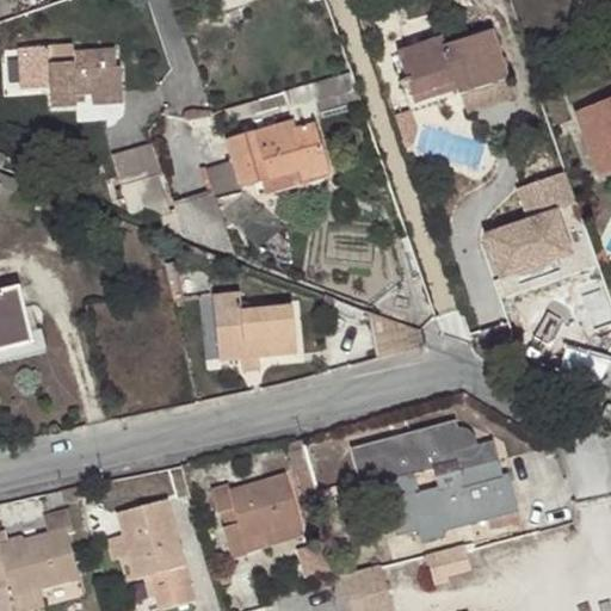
[(443,37),(397,53),(415,110),(507,79),(491,30),(445,45),(443,37)]
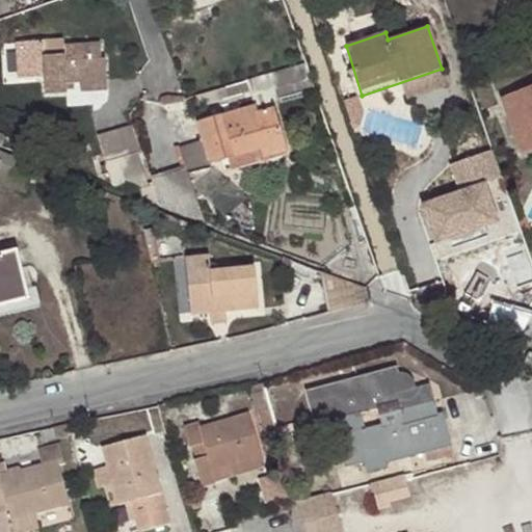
[(65,82),(81,81),(105,80),(104,56),(101,56),(100,43),(63,45),(62,40),(43,41),(46,92),(65,91),(65,82)]
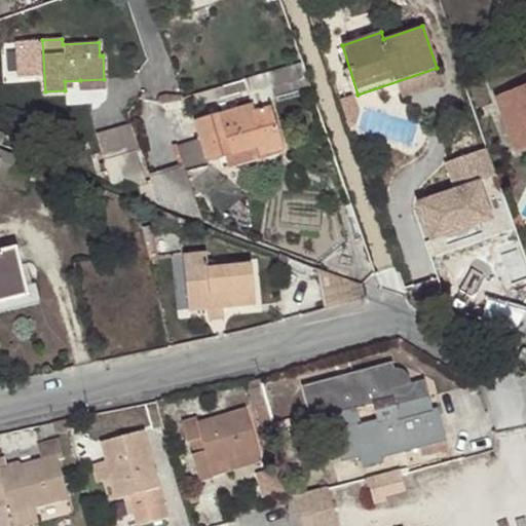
[(310,82),(303,62),(243,79),(252,104),(194,120),(201,146),(207,161),(227,154),(256,146),(258,155),(284,147),(272,107),(271,107),(268,96),(310,82)]
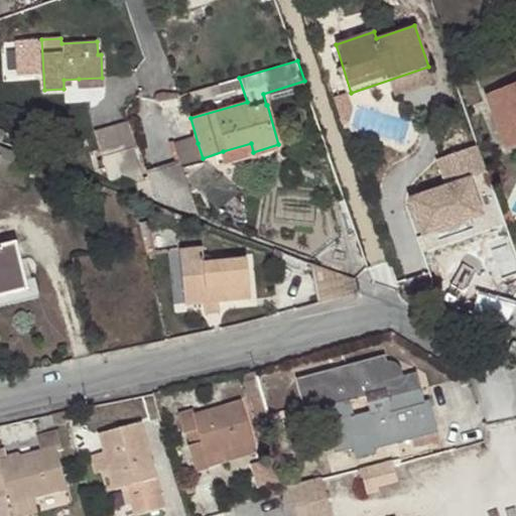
[(102,78),(79,79),(79,88),(103,86),(102,78)]
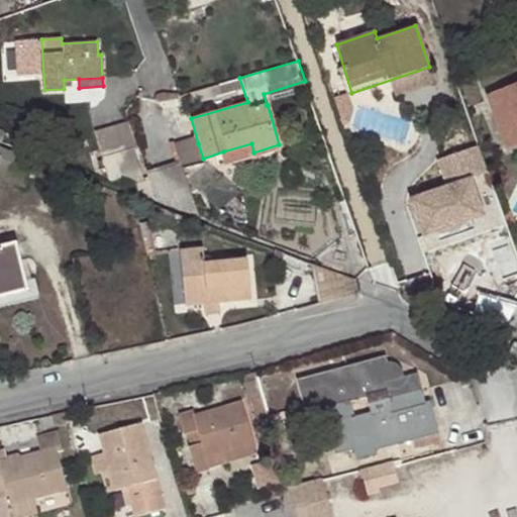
[(506,148),(516,143),(516,83),(486,96),(506,148)]
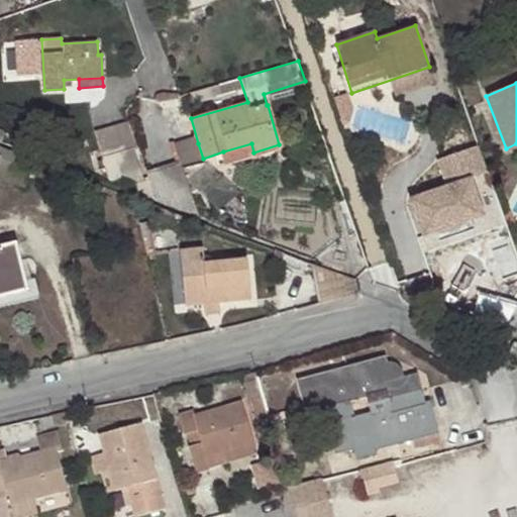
[(95,133),(102,159),(133,148),(137,147),(129,123),(95,133)]
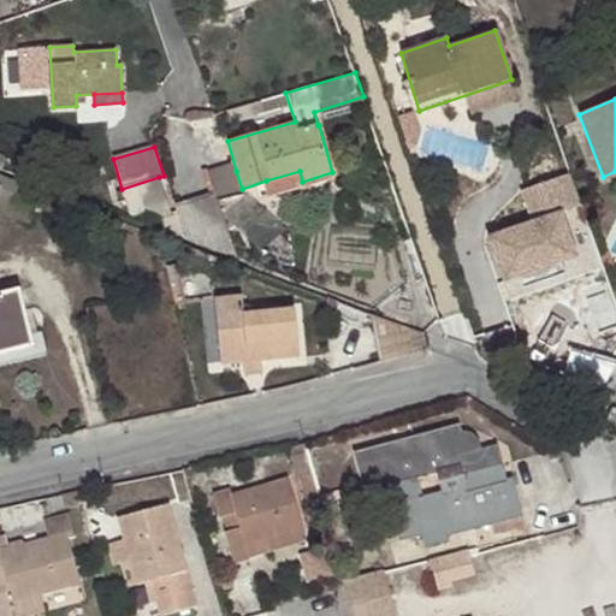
[(215,195),(217,201),(243,193),(242,189),(236,171),(209,178),(215,195)]
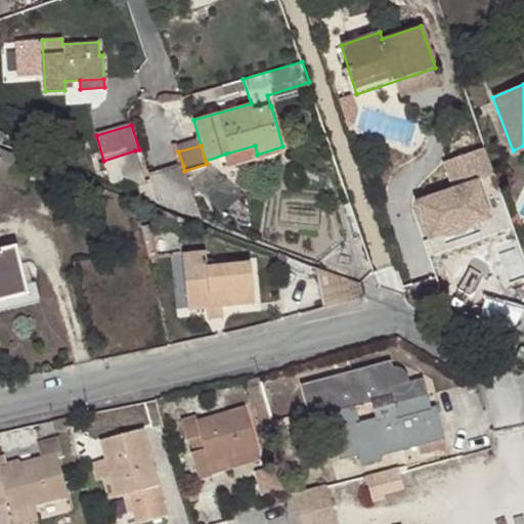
[(257,155),(255,145),(226,154),(229,163),(257,155)]
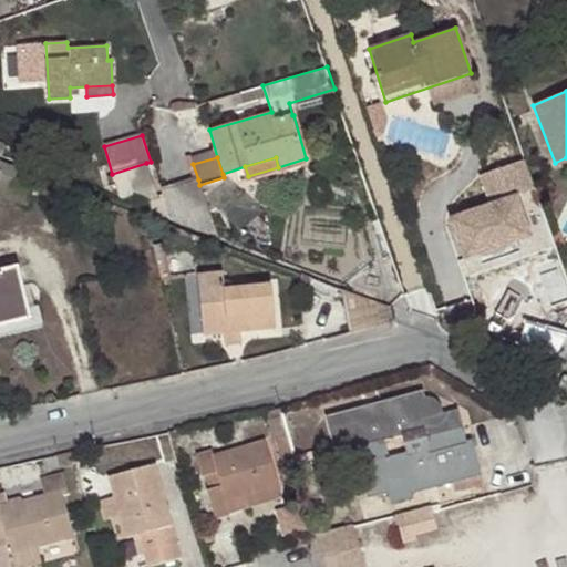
[(529,160),(484,174),(493,205),(455,217),(470,264),(554,238),(529,160)]
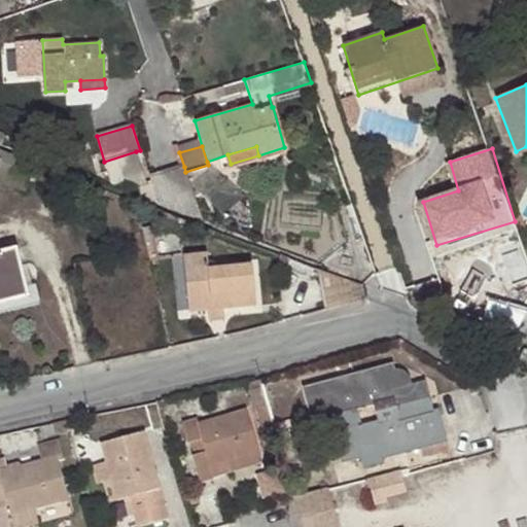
[(136,151),(104,162),(110,184),(125,180),(127,188),(145,182),(136,151)]
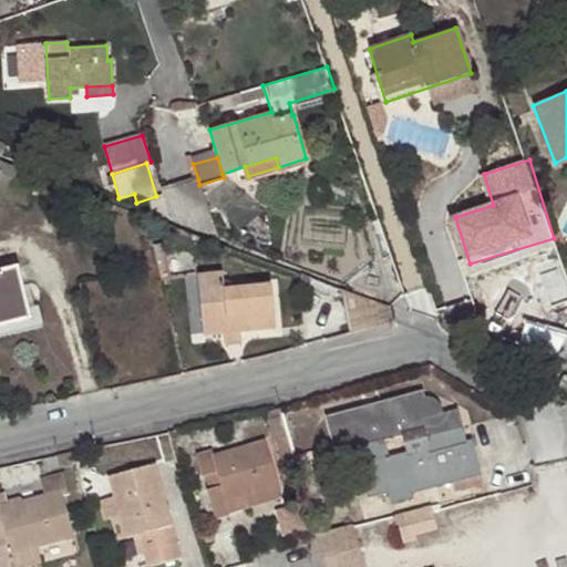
[(171,219),(216,236),(199,185),(198,179),(161,193),(171,219)]
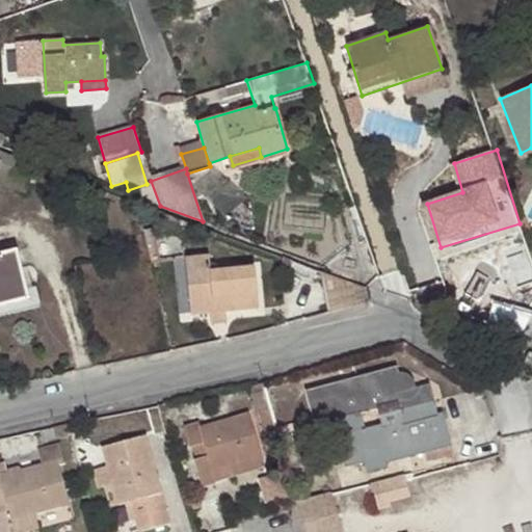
[(0,253),(0,304),(28,298),(25,288),(16,249),(0,253)]
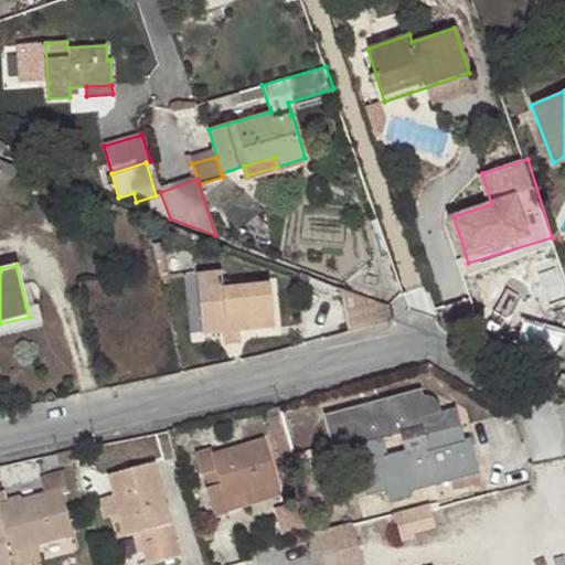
[(201,336),(222,332),(240,331),(275,328),(270,283),(224,288),(221,270),(194,274),(201,336)]
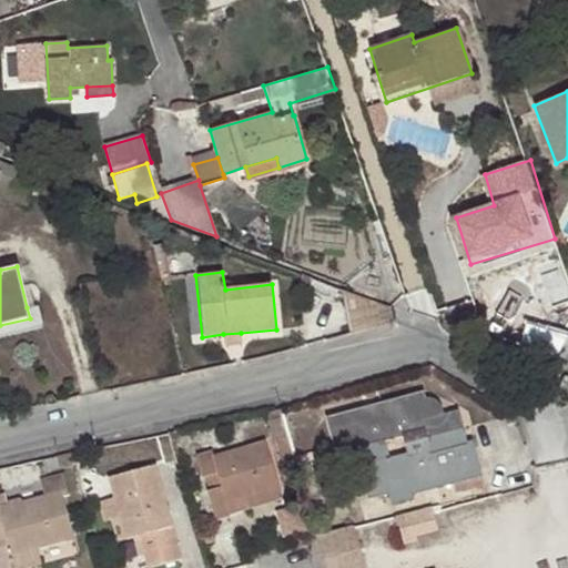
[(312,277),(302,274),(295,292),(305,296),(312,277)]
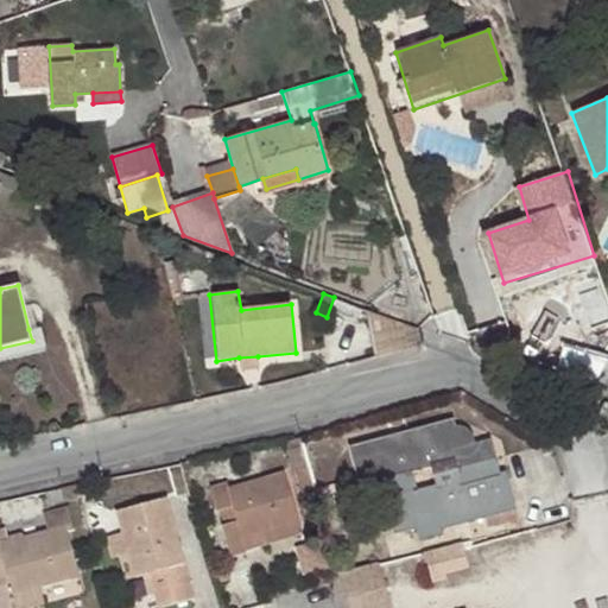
[(0,348),(0,360),(42,350),(44,349),(45,347),(39,325),(29,329),(32,341),(0,348)]
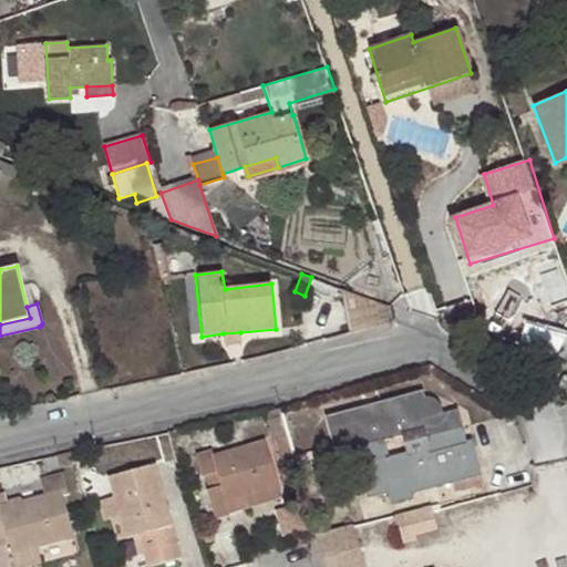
[(240,332),(223,333),(224,347),(241,344),(240,332)]
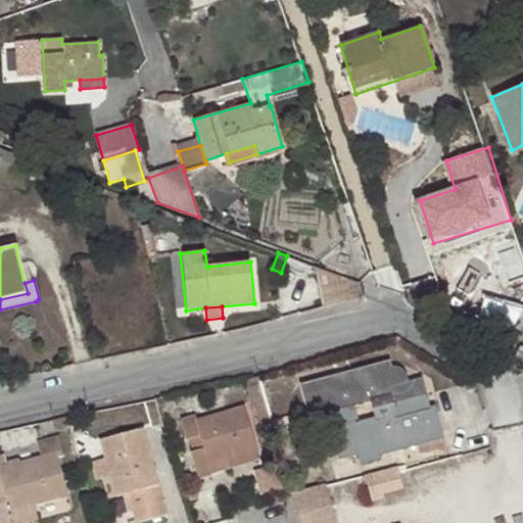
[(389,360),(302,383),(311,417),(328,412),(340,457),(360,452),(363,462),(380,457),(377,447),(384,445),(386,449),(442,434),(434,405),(431,406),(422,375),(395,382),(389,360)]
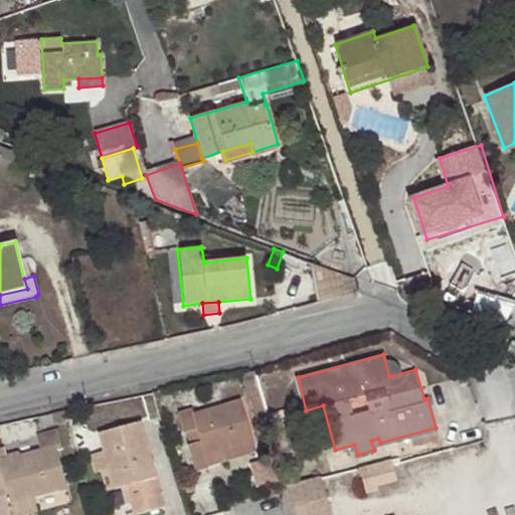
[(253,378),(241,381),(250,413),(252,413),(258,430),(268,426),(253,378)]
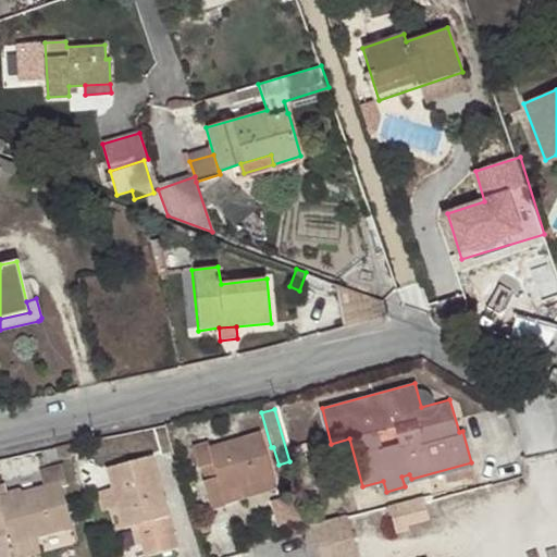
[(209,508),(246,497),(244,486),(274,478),(261,433),(210,448),(208,442),(192,447),(198,469),(202,468),(205,480),(201,481),(209,508)]
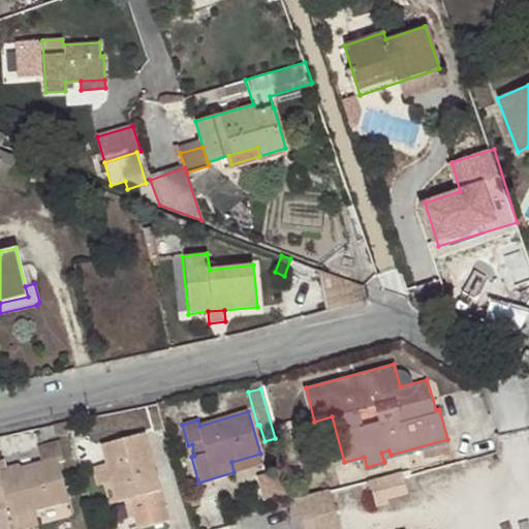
[(76,419),(68,422),(71,436),(80,434),(76,419)]
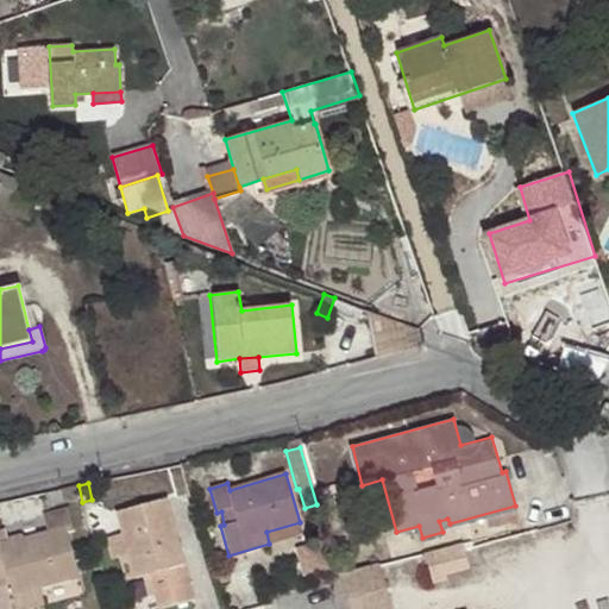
[(111,559),(119,557),(127,554),(133,577),(142,575),(165,569),(170,586),(155,589),(159,607),(193,598),(165,498),(114,512),(121,533),(104,538),(111,559)]
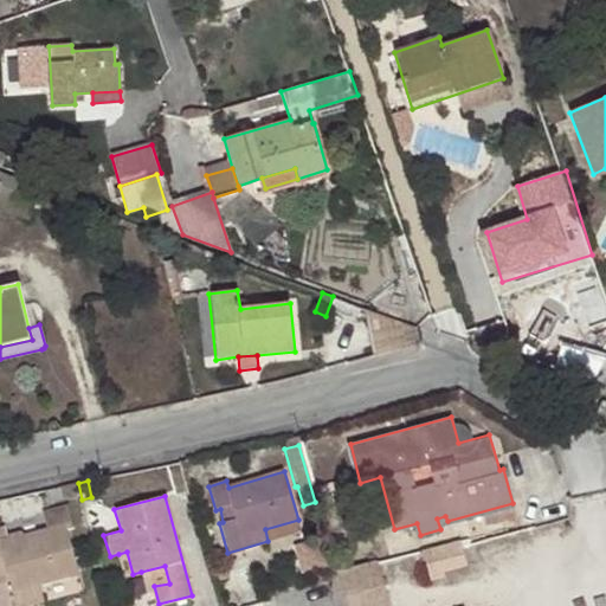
[(0,581),(7,580),(10,588),(11,592),(39,584),(79,574),(66,530),(73,529),(68,505),(40,513),(46,529),(0,541),(0,581)]
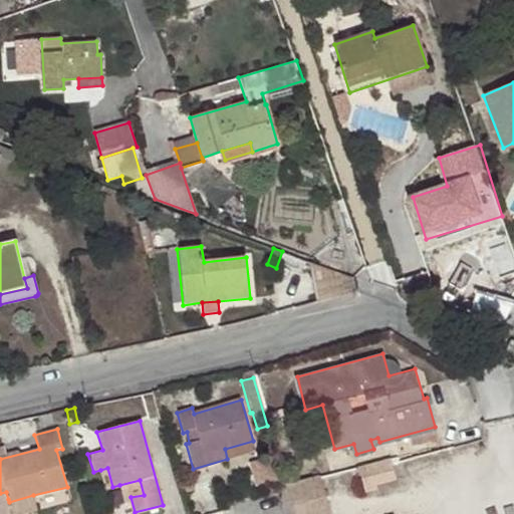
[(225,449),(227,459),(256,451),(253,441),(225,449)]
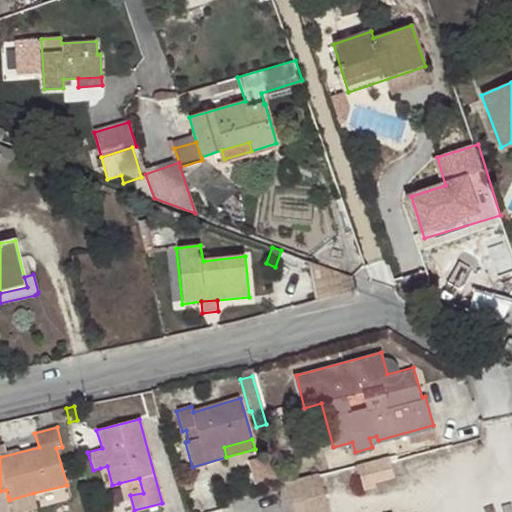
[(390,461),(387,455),(382,457),(386,472),(372,475),(374,482),(394,477),(390,461)]
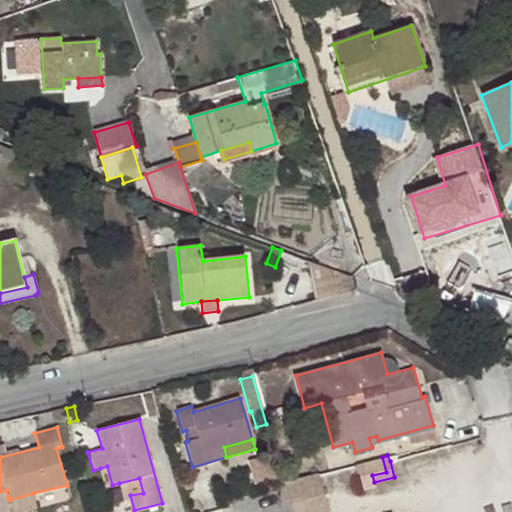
[(256,461),(260,482),(279,479),(275,457),(256,461)]
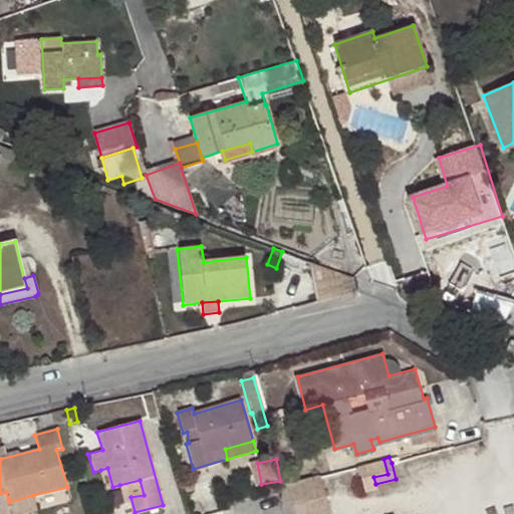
[(356,467),(363,493),(376,490),(375,484),(373,477),(388,474),(383,459),(356,467)]
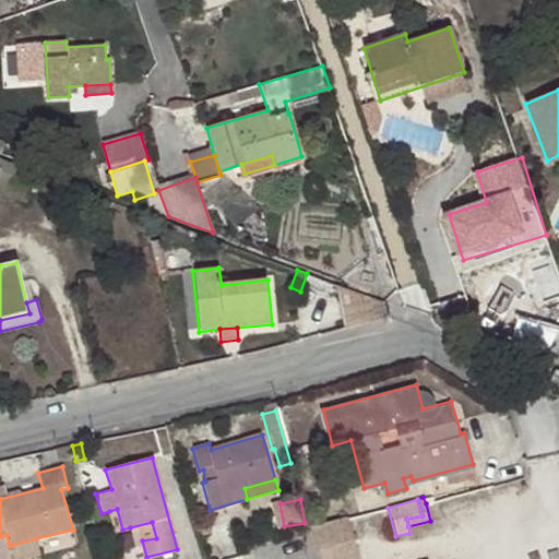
[(117,509),(109,511),(115,533),(122,530),(117,509)]
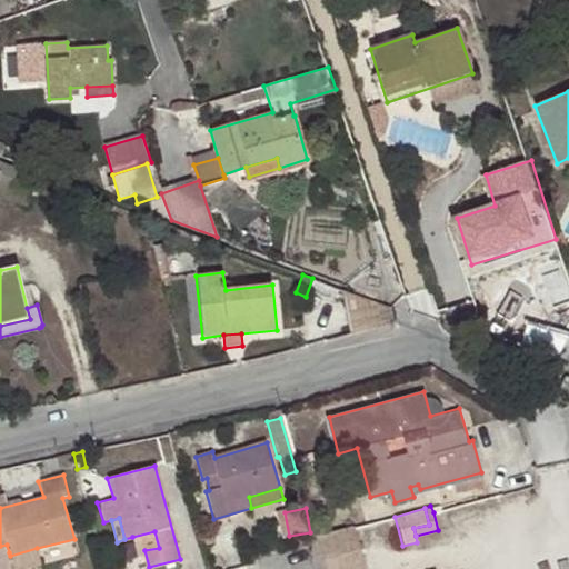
[(366,568),(355,528),(319,538),(327,568),(366,568)]
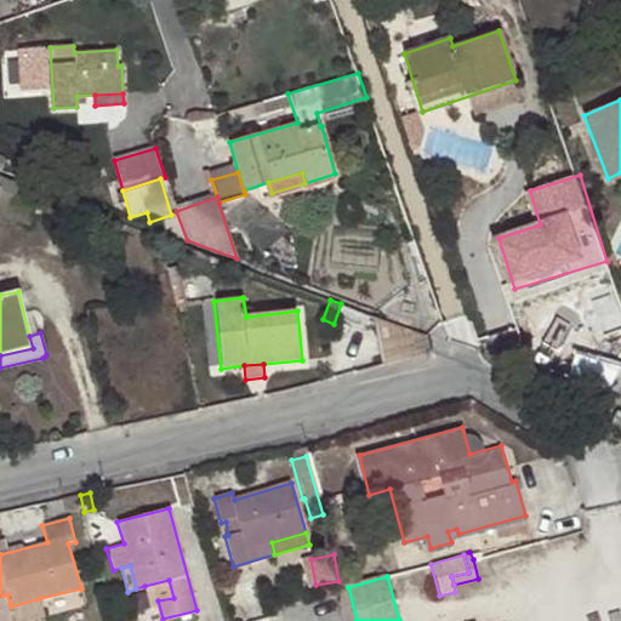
[(154,620),(163,619),(158,600),(174,598),(169,580),(144,586),(154,620)]
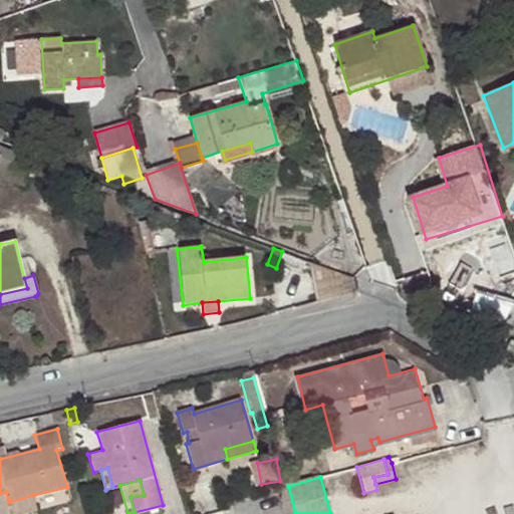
[(41,495),(44,506),(74,499),(71,488),(41,495)]
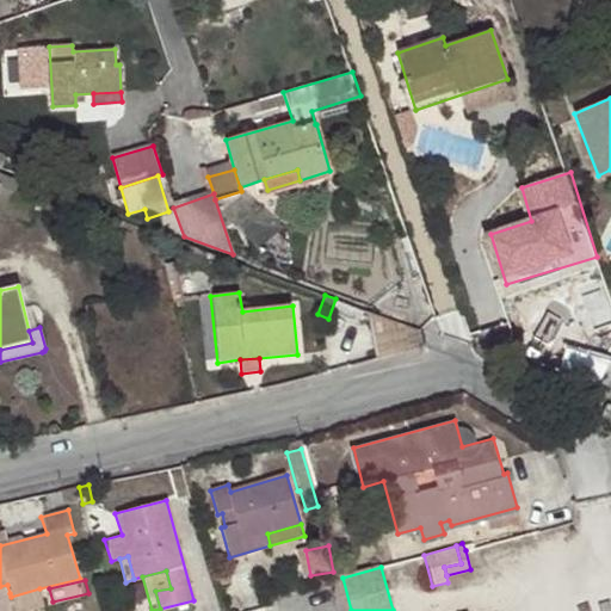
[(16,610),(43,603),(39,588),(11,597),(14,610),(16,610)]
